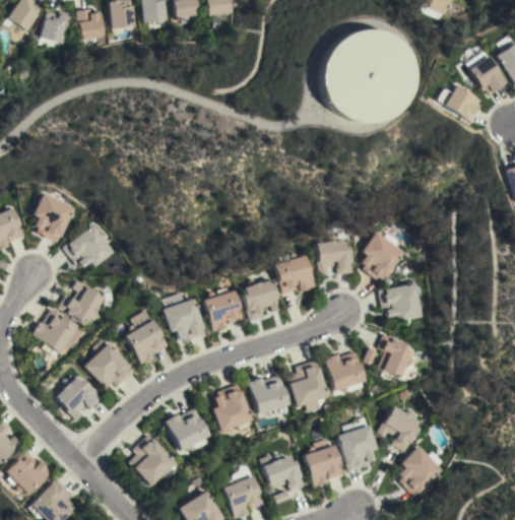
[(5,23),(19,0),(35,0),(34,2),(43,8),(38,16),(28,31),(18,24),(15,30),(5,23)]
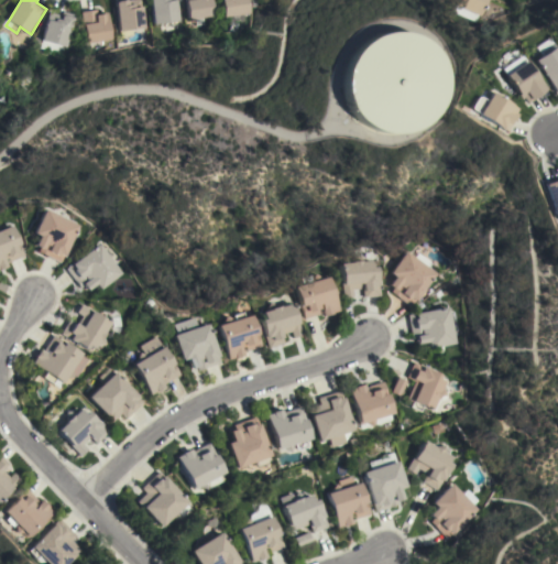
[(123,31),(118,0),(144,0),(145,8),(148,26),(123,31)]
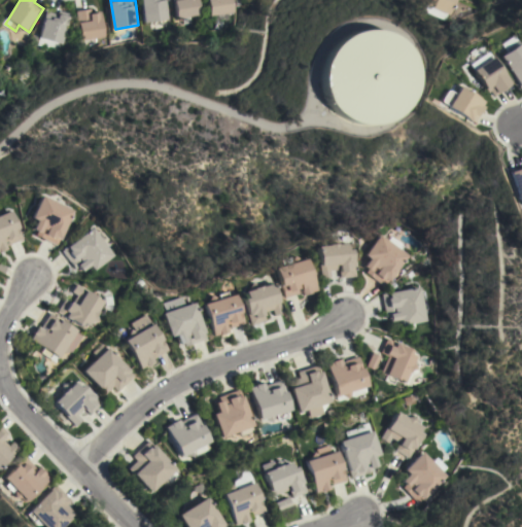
[(147,23),(143,0),(168,0),(171,19),(147,23)]
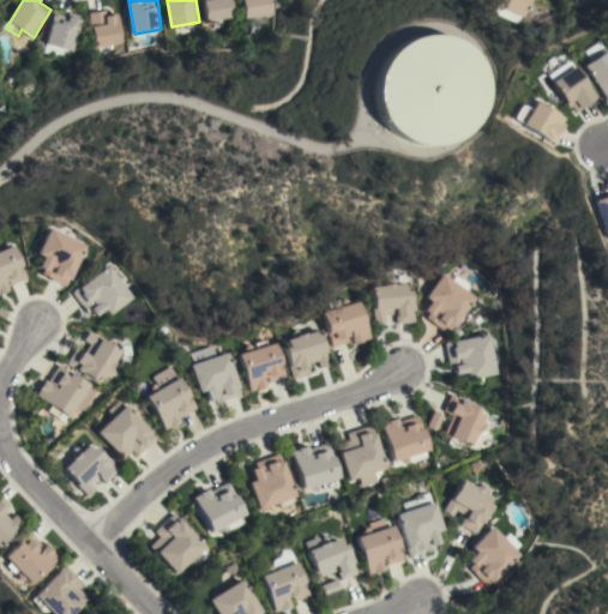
[(209,20),(205,0),(234,0),(236,17),(209,20)]
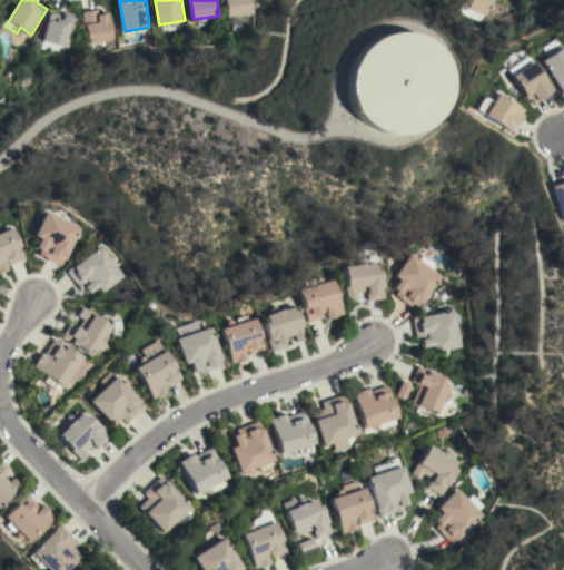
[(229,17),(227,0),(253,0),(255,13),(229,17)]
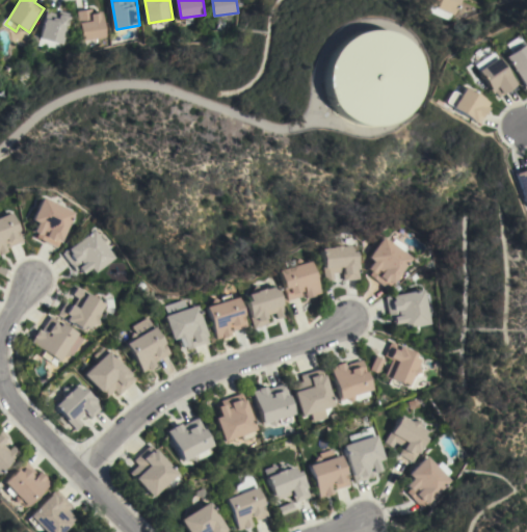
[(452,21),(431,11),(435,5),(433,5),(436,0),(462,0),(455,15),(454,15),(452,21)]
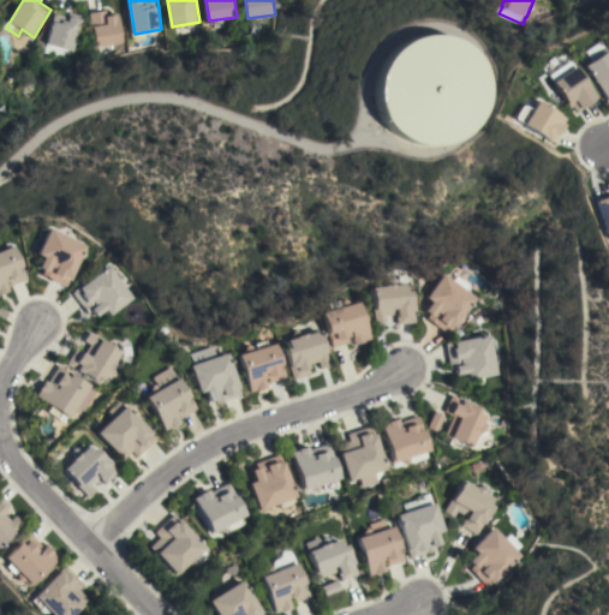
[(97,47),(93,13),(109,11),(109,15),(121,13),(126,43),(97,47)]
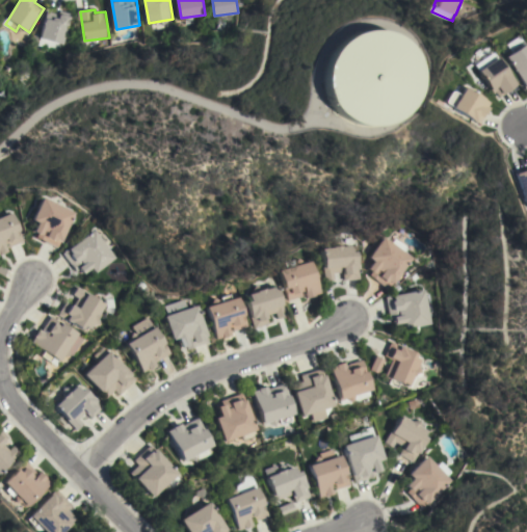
[(43,37),(49,11),(62,15),(63,10),(74,14),(66,45),(43,37)]
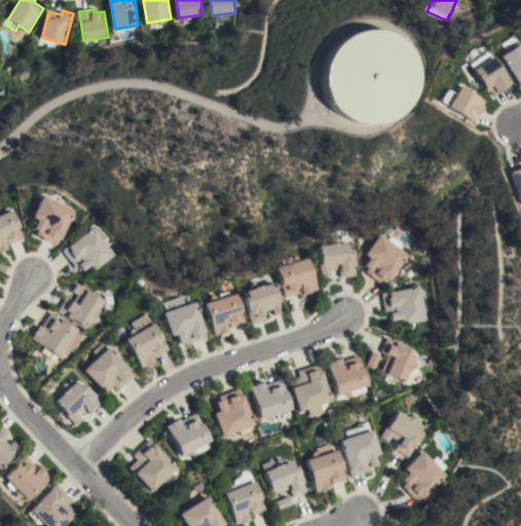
[(414,71),(408,52),(386,31),(358,31),(344,35),(321,59),(321,85),(326,101),(349,123),(377,123),(389,120),(414,95),(414,71)]
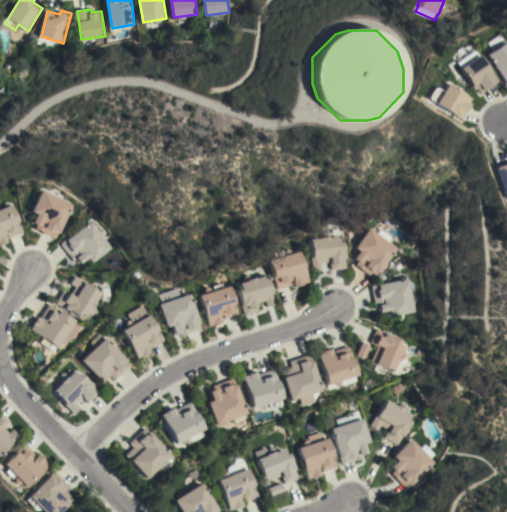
[(506,41),(506,82),(487,54),(492,51),(487,43),(500,35),(505,42),(506,41)]
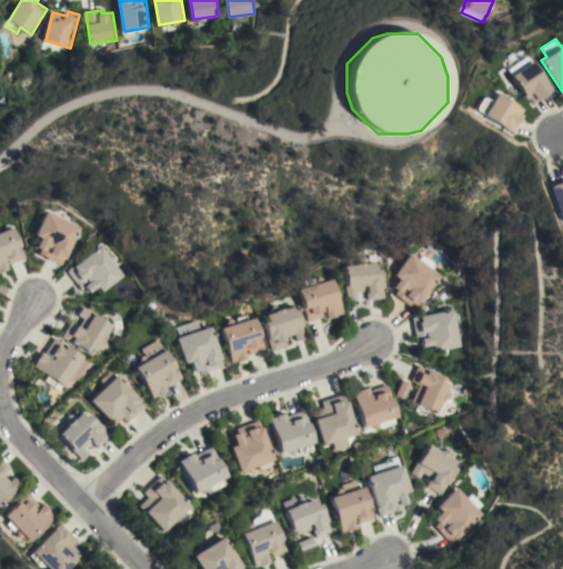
[(531,62),(533,61),(553,91),(534,105),(530,98),(528,100),(511,76),(515,73),(511,67),(528,56),(531,62)]
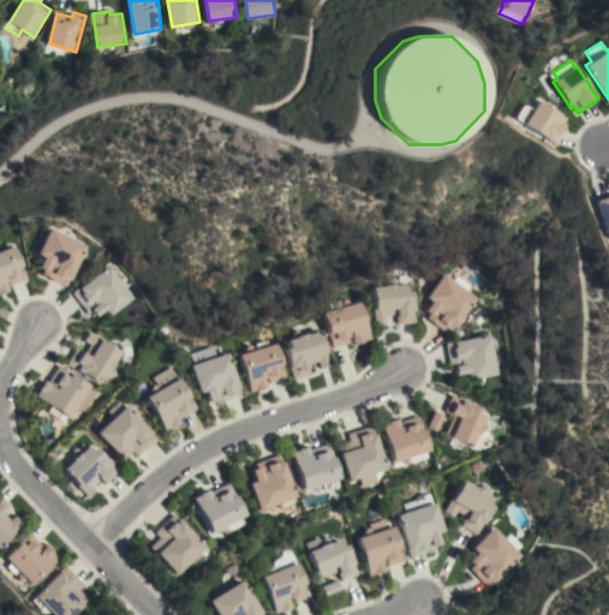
[(565,123),(568,125),(563,132),(562,131),(556,143),(518,119),(517,117),(523,106),(526,106),(533,109),(538,100),(567,119),(565,123)]
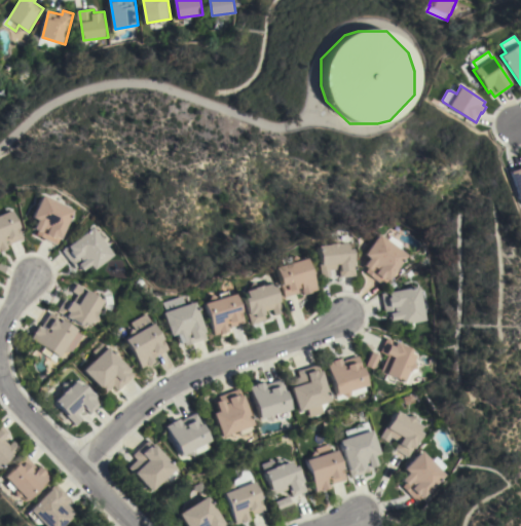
[(506,171),(520,166),(520,204),(518,205),(506,171)]
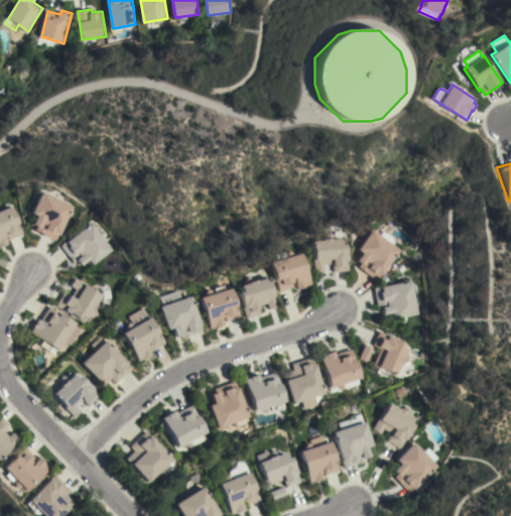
[(76,207),(58,240),(39,230),(41,227),(35,224),(39,216),(34,213),(45,191),(76,207)]
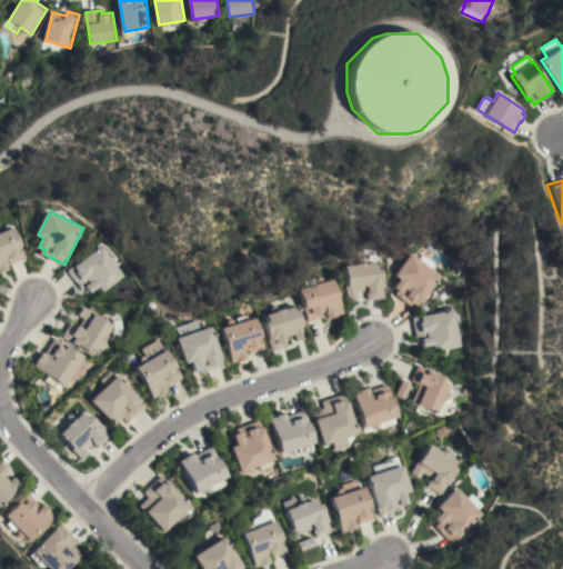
[(0,233),(16,228),(28,259),(10,266),(11,269),(3,272),(2,271),(0,271),(0,233)]
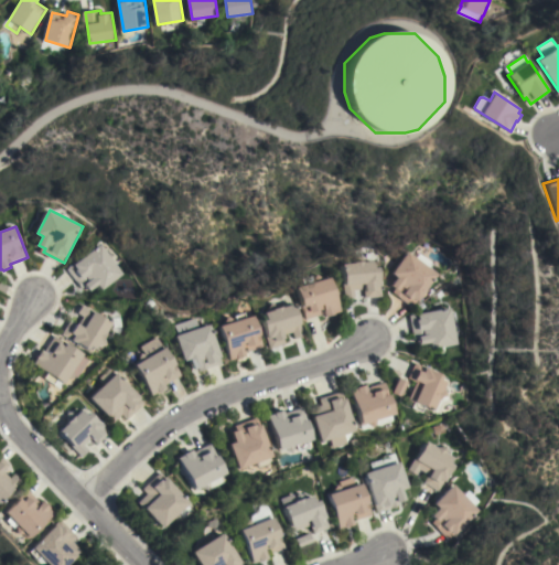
[(104,244),(125,274),(104,289),(99,285),(92,291),(87,286),(84,288),(70,269),(75,265),(104,244)]
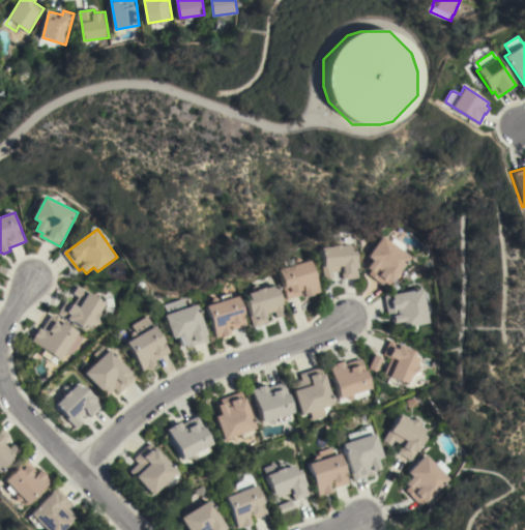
[(413,257),(389,288),(372,274),(374,271),(369,268),(375,260),(371,257),(385,236),(413,257)]
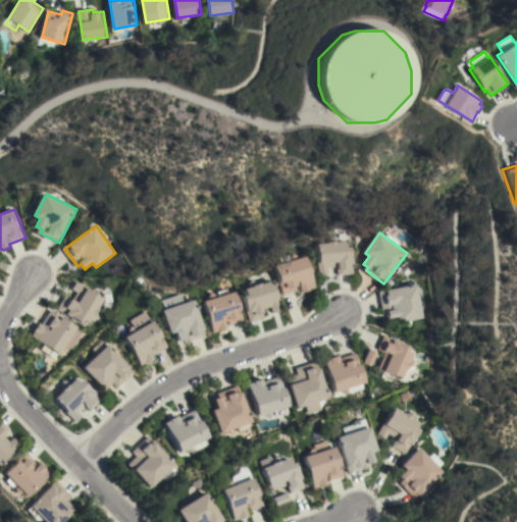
[(330,243),(330,242),(340,241),(340,242),(349,241),(349,247),(353,247),(354,258),(355,258),(356,274),(341,275),(340,267),(330,268),(331,274),(322,275),(319,244),(330,243)]
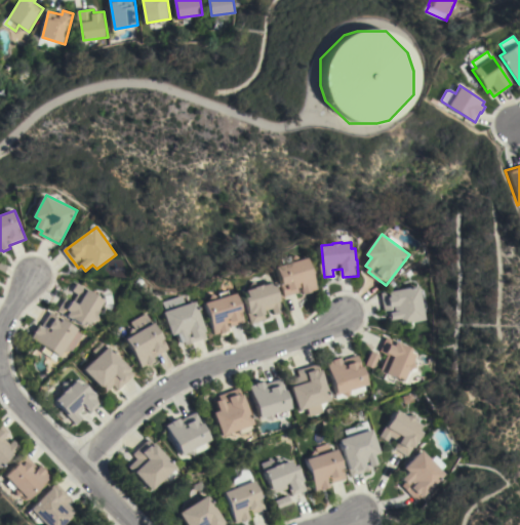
[(310,257),(319,289),(306,294),(304,287),(300,288),(301,292),(287,296),(278,268),(286,265),(284,258),(292,256),(294,263),(297,255),(304,259),(310,257)]
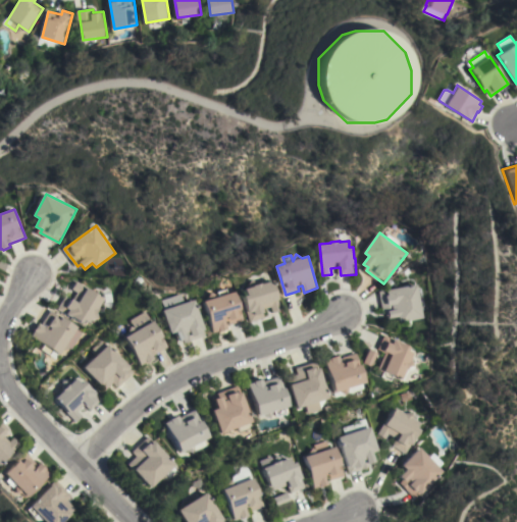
[(263,282),(263,283),(274,280),(279,299),(280,298),(283,310),(274,313),(273,307),(264,309),(266,318),(252,322),(245,296),(248,295),(247,289),(252,288),(255,280),(261,283),(263,282)]
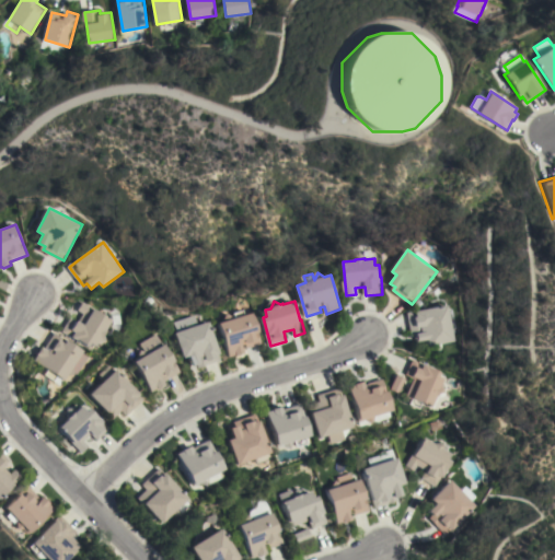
[(96,347),(91,342),(88,347),(79,340),(78,341),(64,331),(72,317),(80,322),(85,314),(80,310),(85,302),(113,321),(106,330),(107,330),(106,333),(108,341),(97,345),(96,347)]
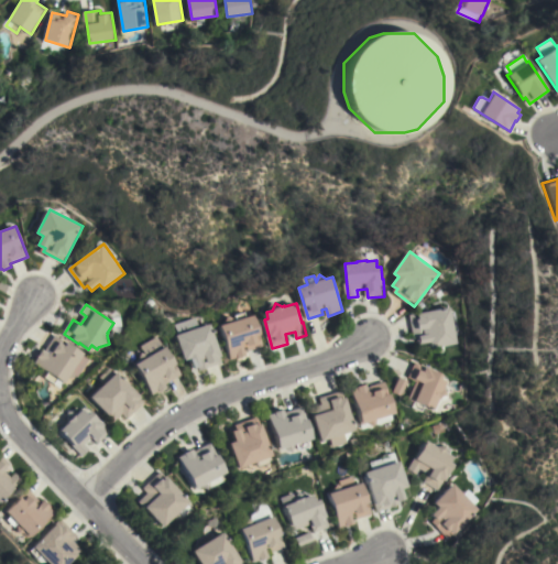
[(459,344),(433,348),(431,342),(420,344),(420,338),(416,339),(411,315),(452,307),(459,344)]
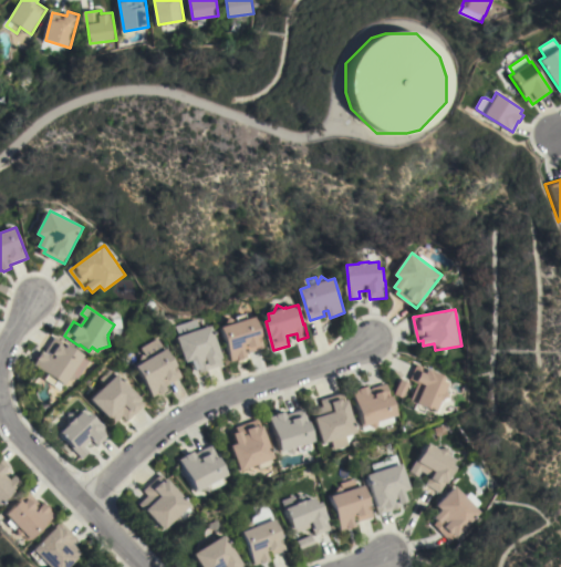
[(240,321),(239,317),(249,313),(250,318),(257,317),(267,348),(251,352),(250,348),(246,349),(249,357),(240,360),(240,359),(234,361),(222,327),(240,321)]
